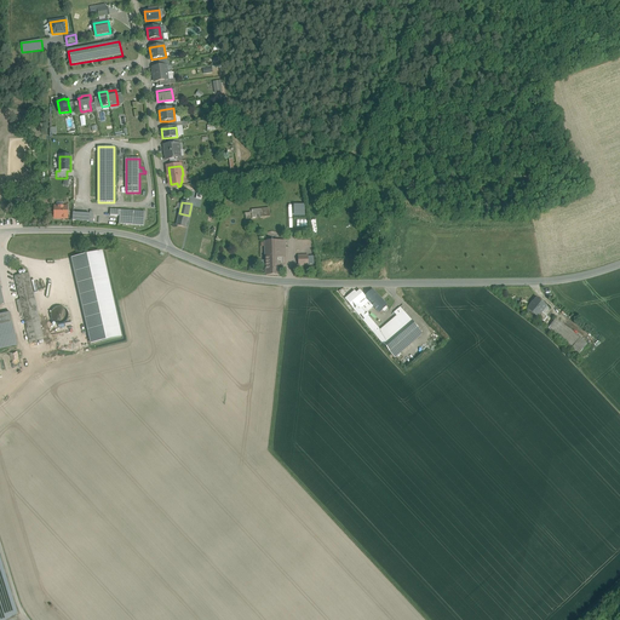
[(68,207),(55,206),(55,218),(68,219),(68,207)]
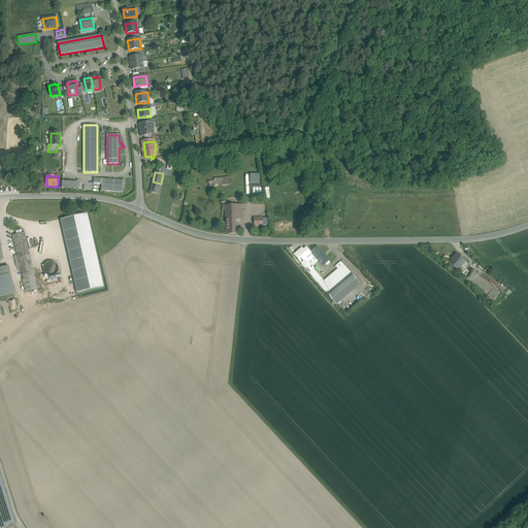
[(229,177),(218,178),(219,186),(234,184),(229,177)]
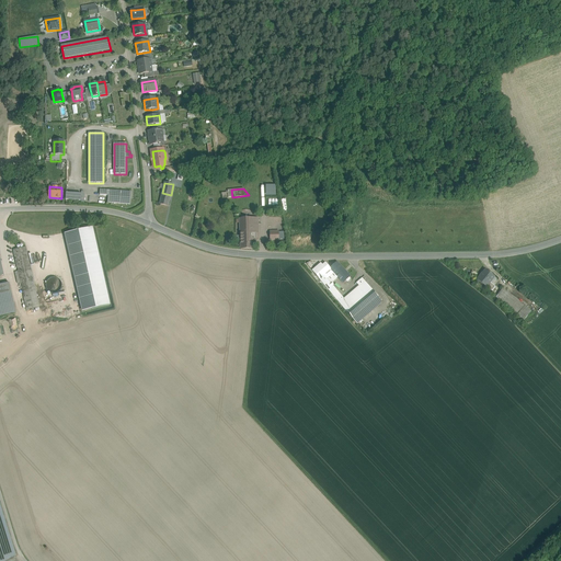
[(132,192),(100,190),(100,195),(109,195),(107,203),(130,204),(132,192)]
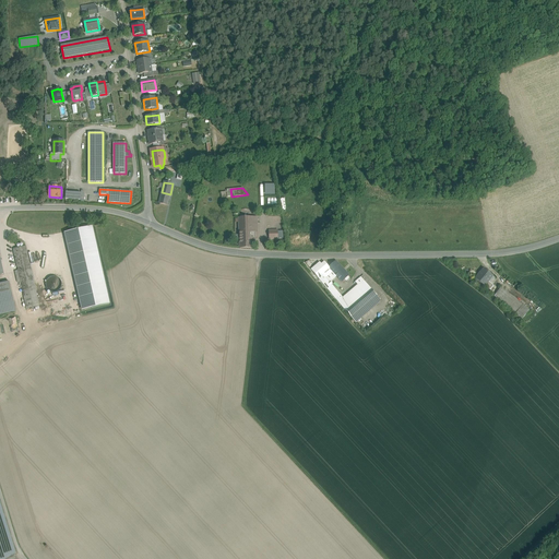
[(227,192),(211,193),(212,199),(232,197),(230,189),(227,190),(227,192)]
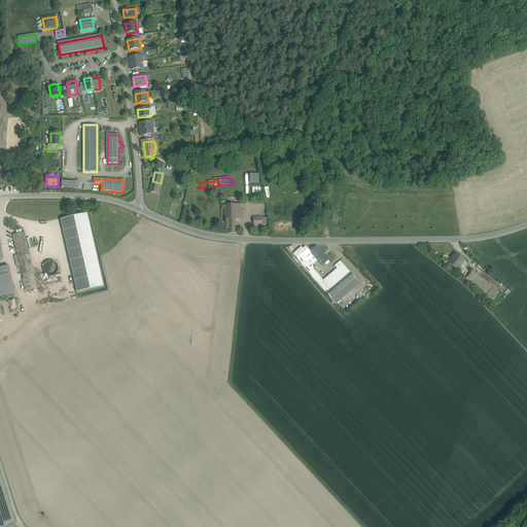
[(161,183),(152,181),(150,191),(157,194),(161,183)]
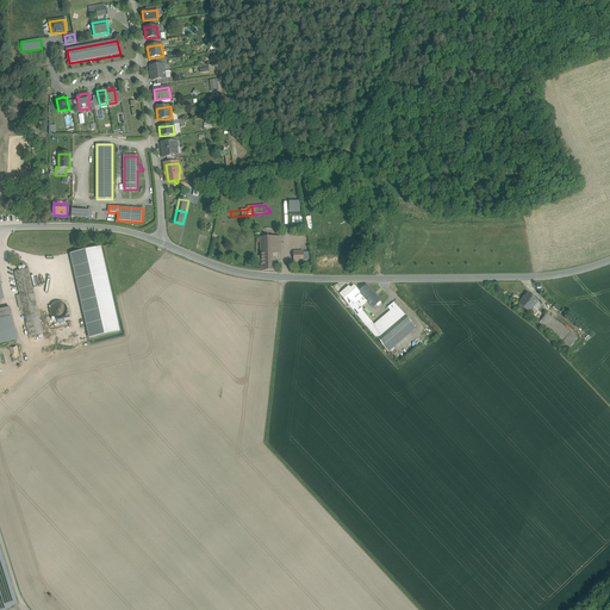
[(280,237),(261,238),(262,262),(274,261),(281,261),(280,237)]
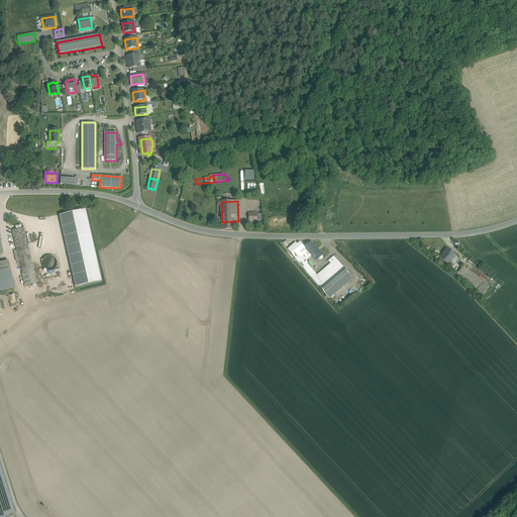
[(85,210),(61,216),(77,287),(101,282),(85,210)]
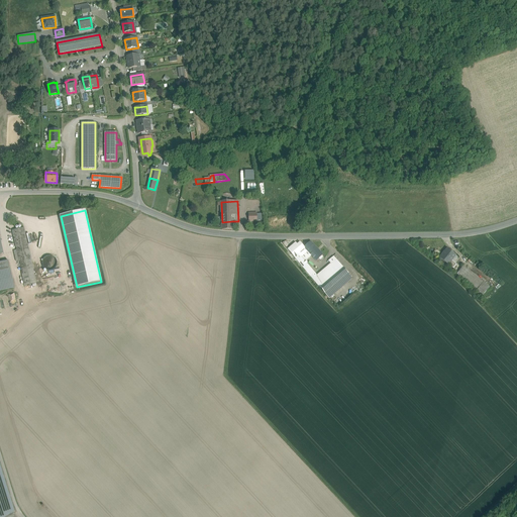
[(222,222),(221,222),(222,229),(233,229),(232,221),(222,222)]
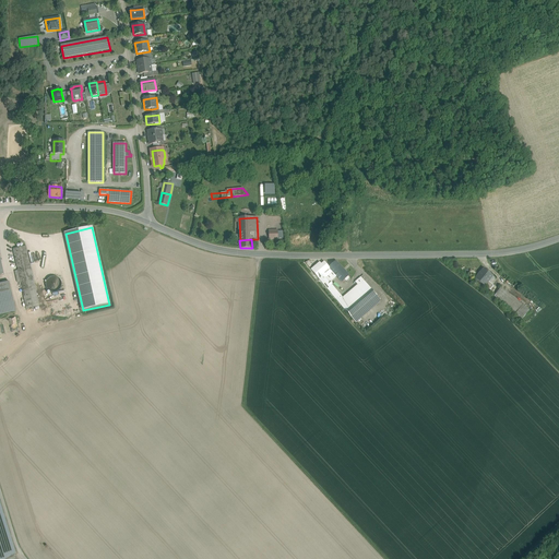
[(26,246),(13,249),(18,271),(21,282),(26,309),(39,306),(26,246)]
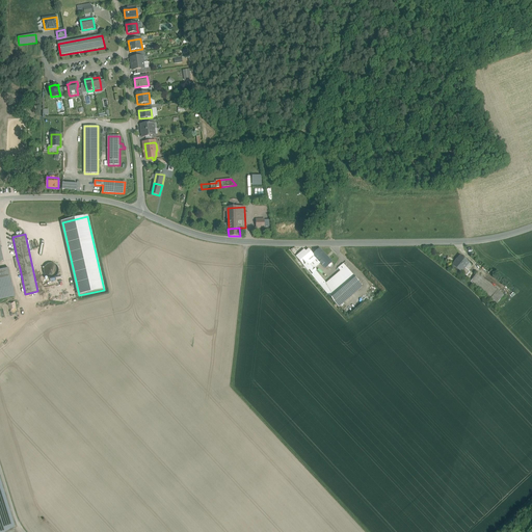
[(341,285),(334,292),(326,284),(315,270),(314,269),(320,263),(325,269),(328,266),(333,262),(319,248),(313,255),(309,249),(306,251),(304,250),(296,257),(306,268),(339,308),(351,297),(346,291),(346,292),(341,285)]
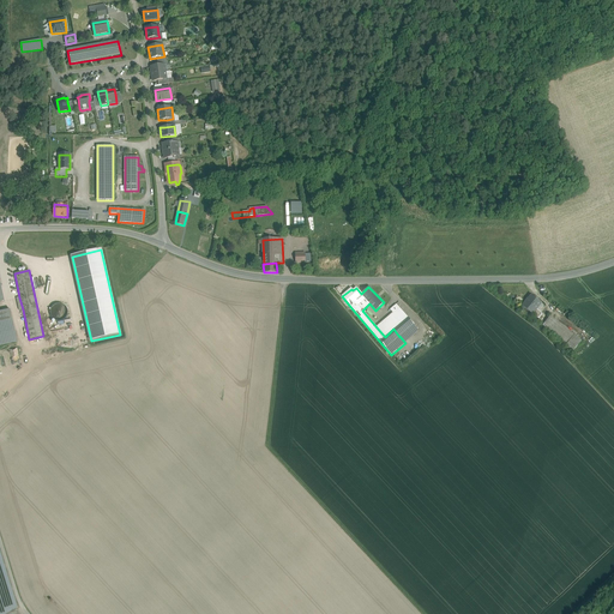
[(541,304),(531,295),(531,296),(525,302),(522,306),(533,314),(539,319),(542,314),(536,309),(541,304)]
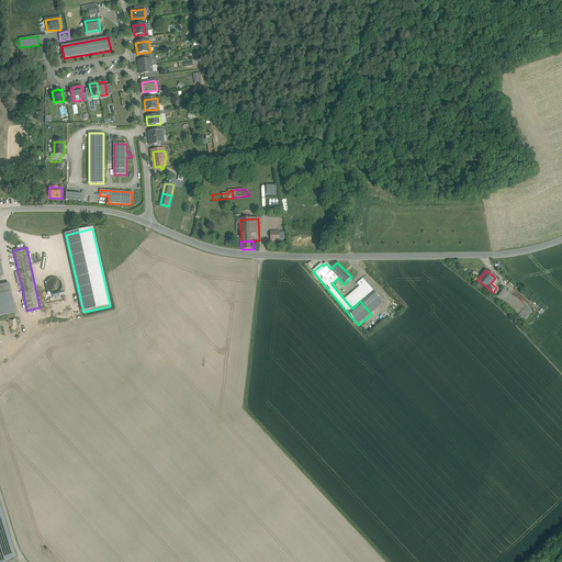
[(62,289),(62,287),(62,283),(59,280),(57,279),(54,278),(51,279),(48,281),(47,283),(46,287),(47,290),(48,292),(52,293),(54,294),(57,293),(59,292),(62,289)]
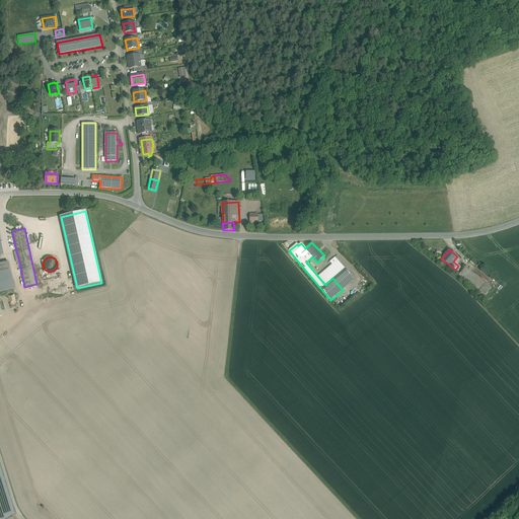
[(331,265),(318,277),(325,285),(332,278),(344,268),(338,261),(331,265)]
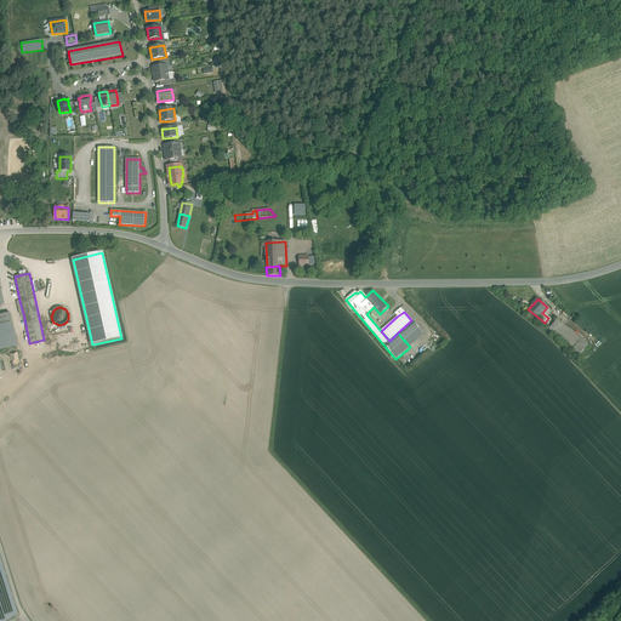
[(10,313),(0,315),(0,349),(17,346),(10,313)]
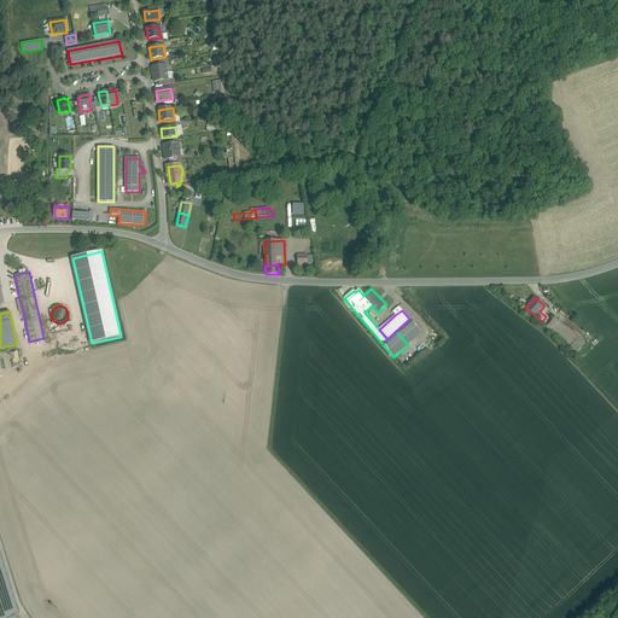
[(409,319),(396,331),(402,339),(402,338),(417,327),(409,319)]
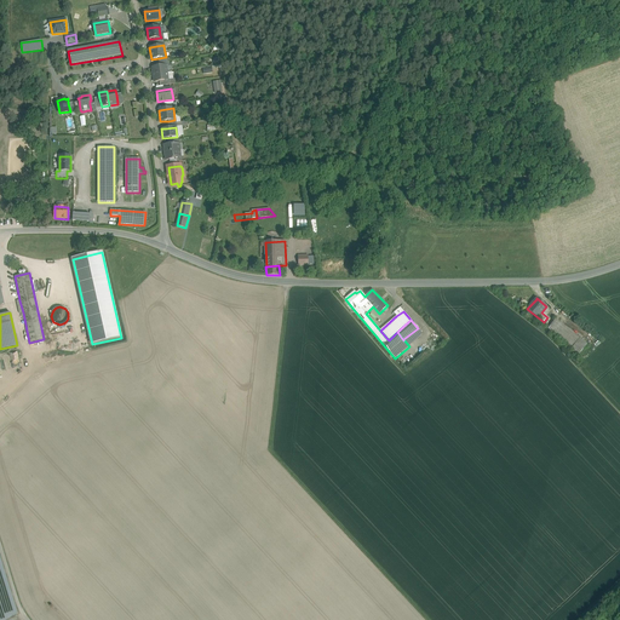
[(562,325),(556,320),(547,328),(555,334),(562,325)]
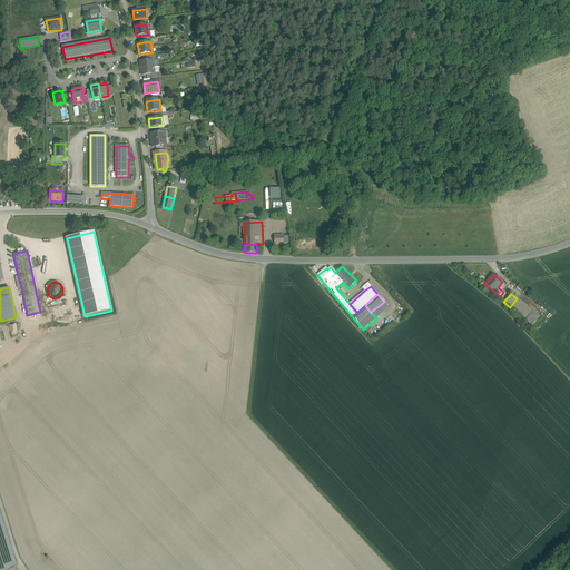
[(533,312),(517,298),(510,307),(527,321),(533,312)]
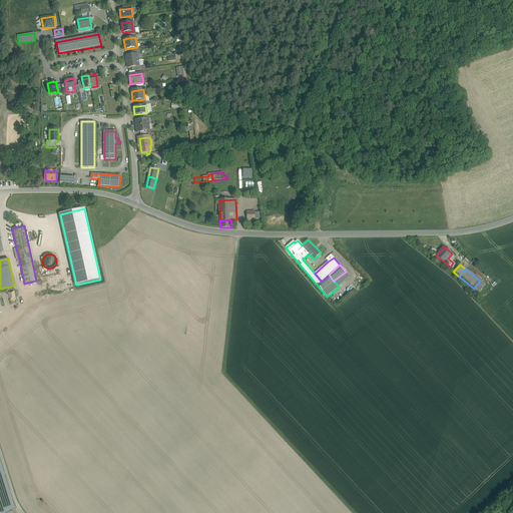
[(346,272),(334,281),(339,287),(350,277),(346,272)]
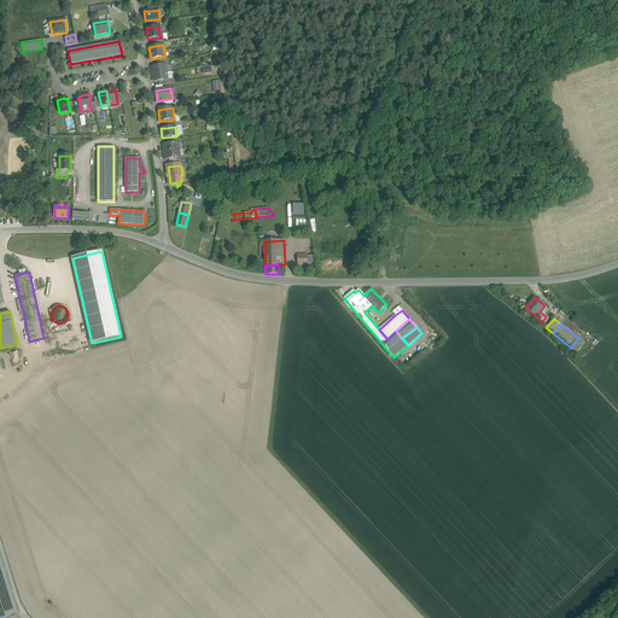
[(436,327),(429,333),(438,343),(444,337),(436,327)]
